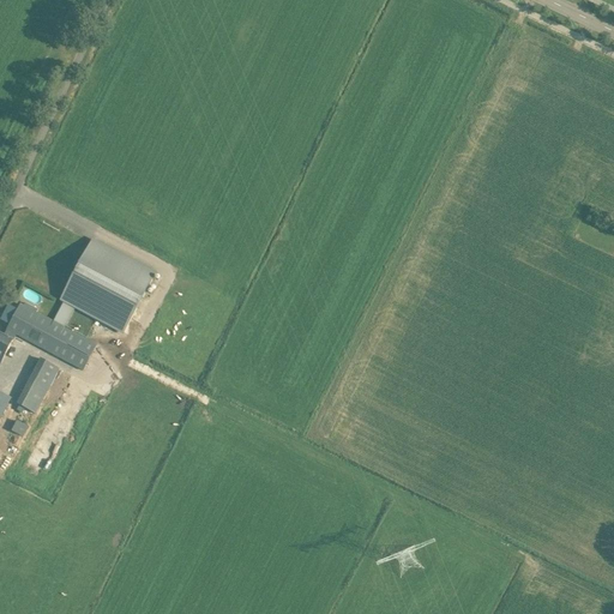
[(53,323),(37,313),(38,309),(25,304),(24,306),(20,305),(4,336),(0,333),(0,363),(0,365),(17,335),(83,371),(96,345),(65,329),(76,307),(125,332),(156,275),(92,240),(61,299),(65,301),(53,323)]
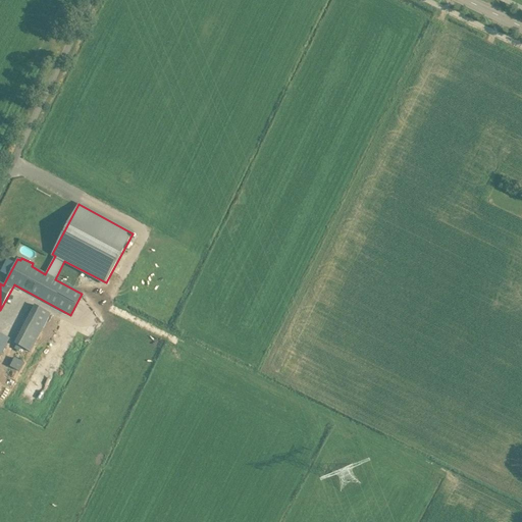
[(31,353),(51,313),(35,305),(13,344),(31,353)]
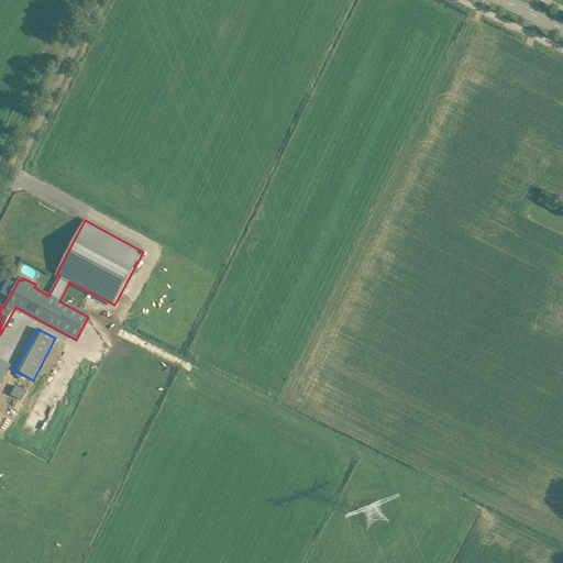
[(0,384),(11,365),(0,359),(0,384)]
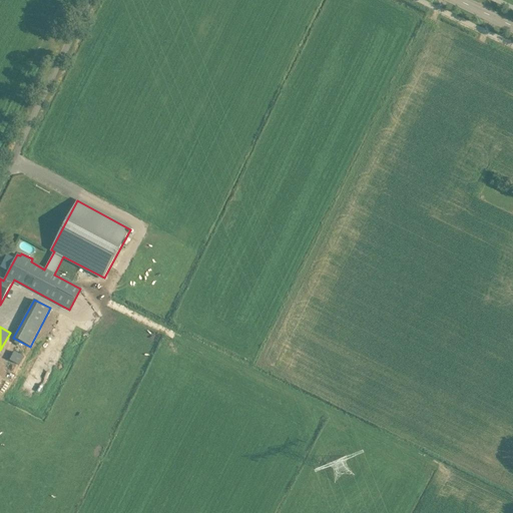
[(19,366),(24,356),(14,351),(9,361),(19,366)]
